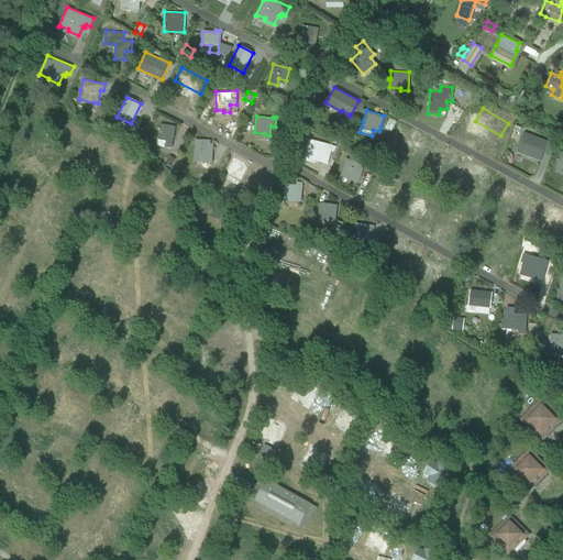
[(170,146),(175,125),(161,123),(157,139),(166,140),(165,145),(170,146)]
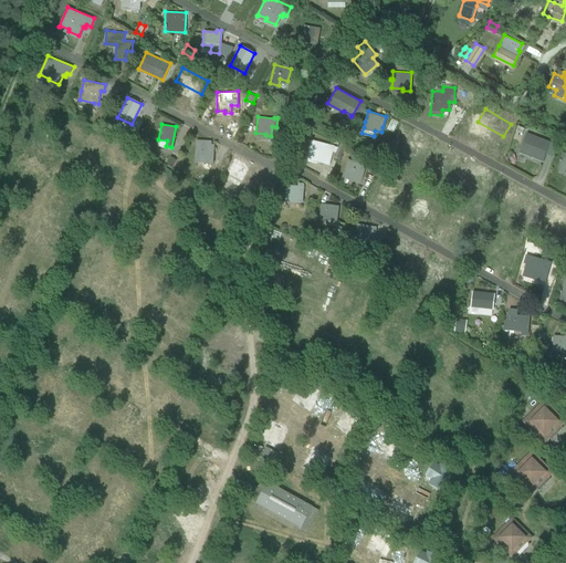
[(526,132),(519,150),(520,150),(520,149),(527,153),(527,154),(543,159),(549,142),(526,132)]
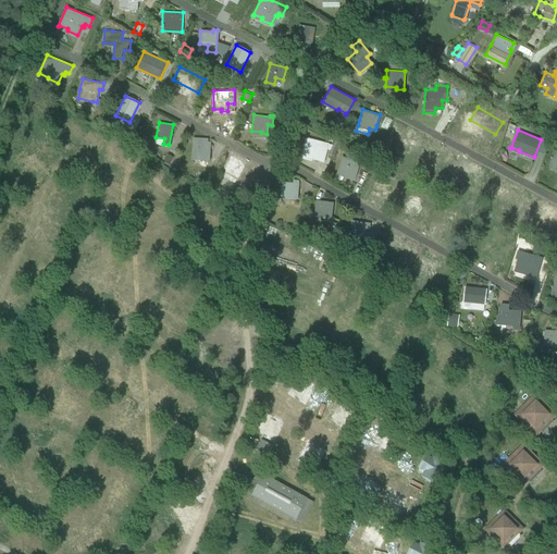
[(210,149),(210,142),(207,142),(208,138),(193,137),(192,155),(200,156),(200,158),(206,158),(206,159),(209,160),(209,155),(206,154),(207,149),(210,149)]
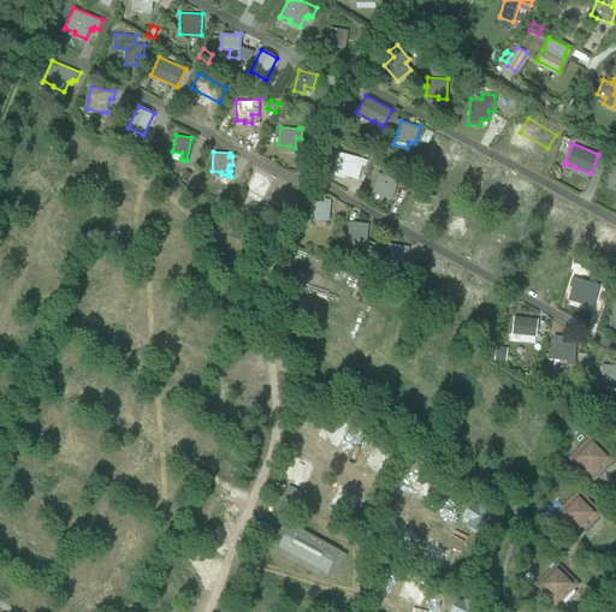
[(345,174),(357,177),(363,158),(359,156),(338,152),(333,168),(347,172),(345,174)]
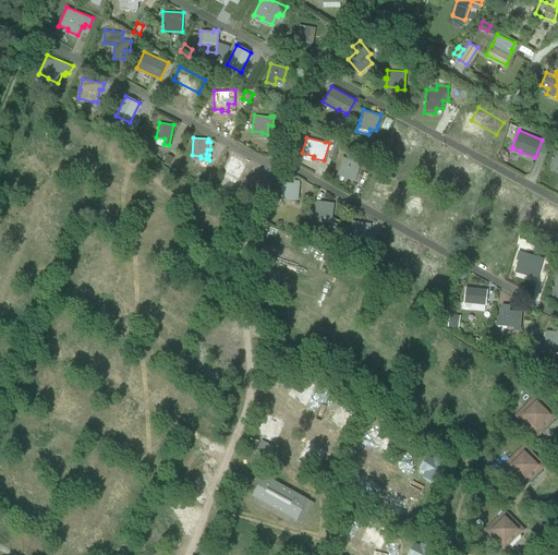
[(329,153),(335,155),(341,141),(335,139),(329,153)]
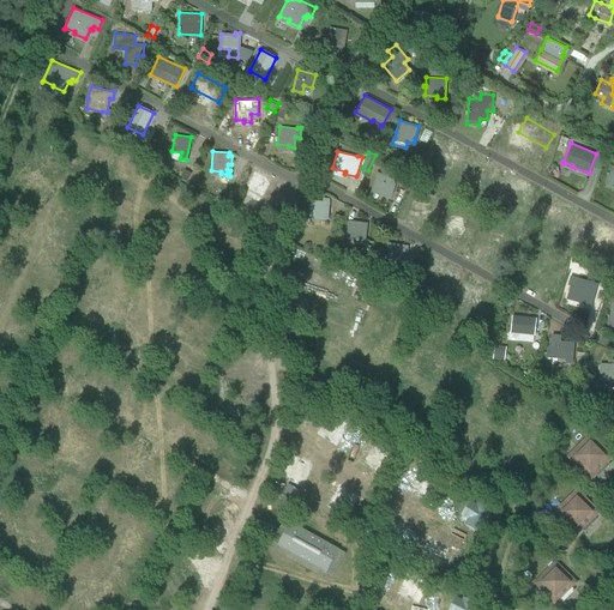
[(184,169),(180,175),(187,180),(191,173),(184,169)]
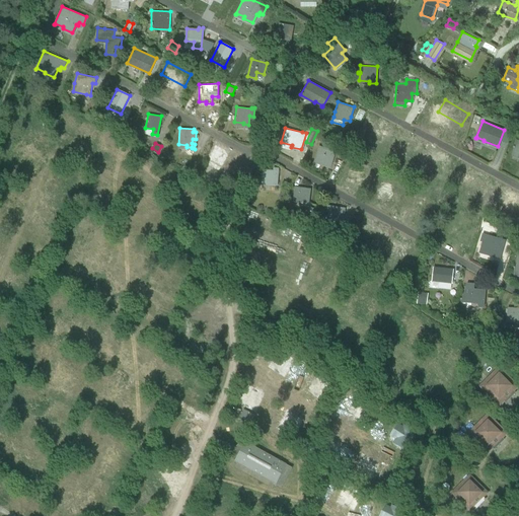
[(215,143),(204,166),(218,173),(228,150),(215,143)]
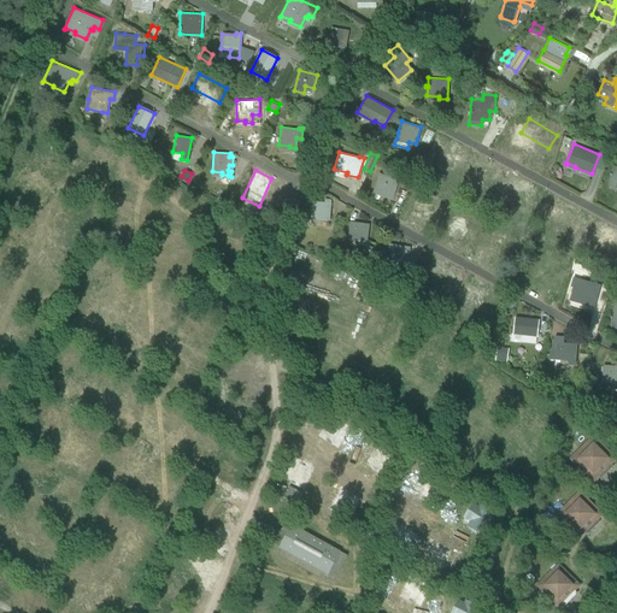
[(392,198),(398,180),(380,174),(374,188),(386,193),(385,195),(392,198)]
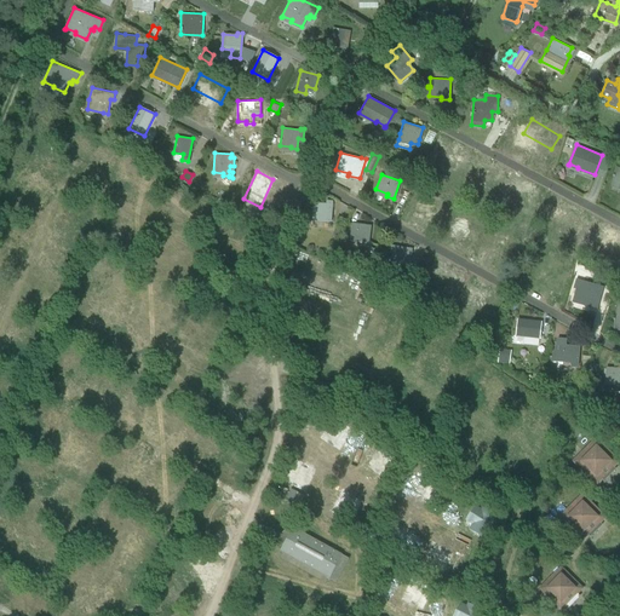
[(406,177),(403,186),(411,189),(414,180),(406,177)]
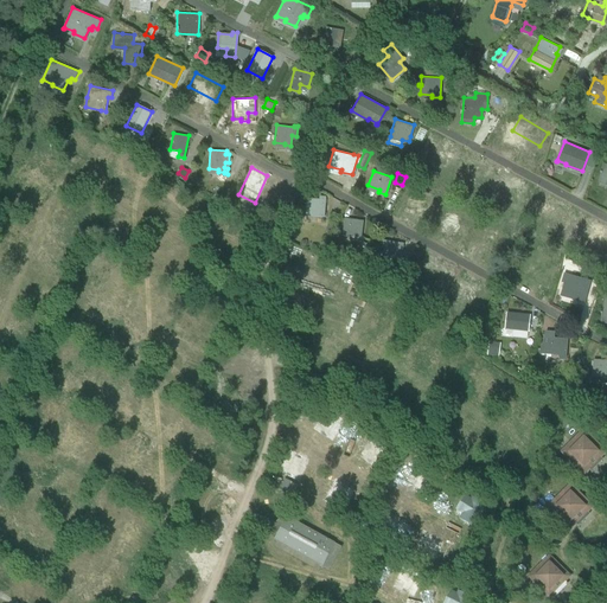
[(410,185),(397,207),(408,213),(421,191),(410,185)]
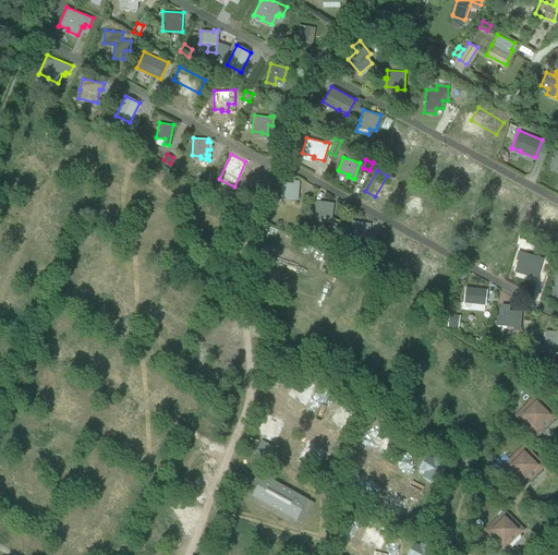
[(293,182),(282,181),(281,196),(298,197),(299,180),(294,180),(293,182)]
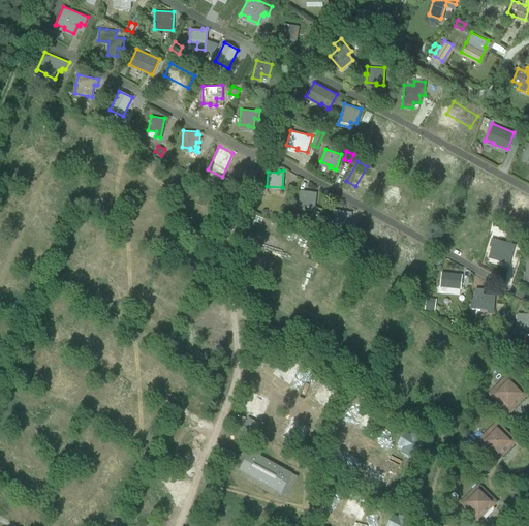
[(314,207),(316,191),(301,189),(299,203),(306,204),(306,206),(314,207)]
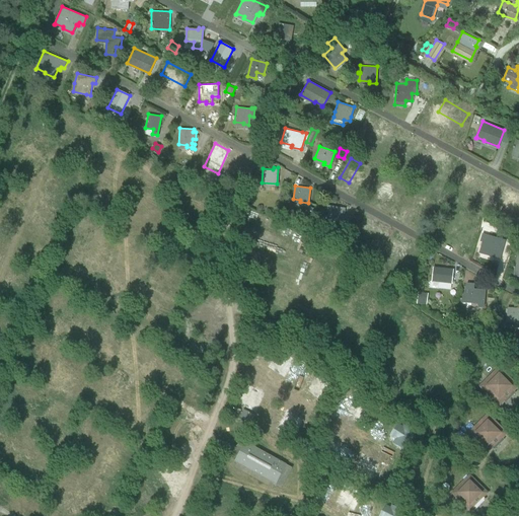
[(499,256),(503,244),(504,239),(483,233),(480,239),(483,240),(479,248),(494,252),(493,254),(499,256)]
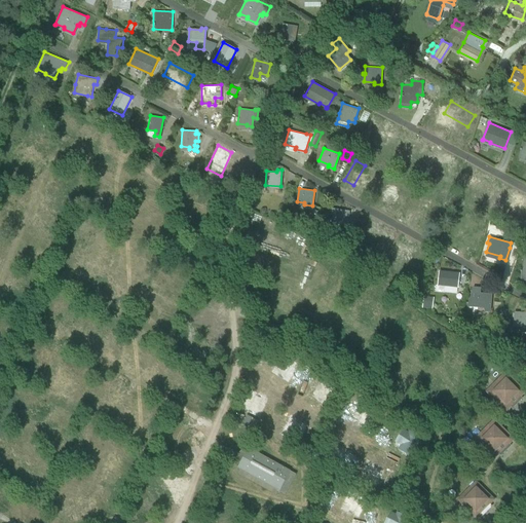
[(457,289),(458,275),(446,274),(447,272),(442,272),(440,287),(457,289)]
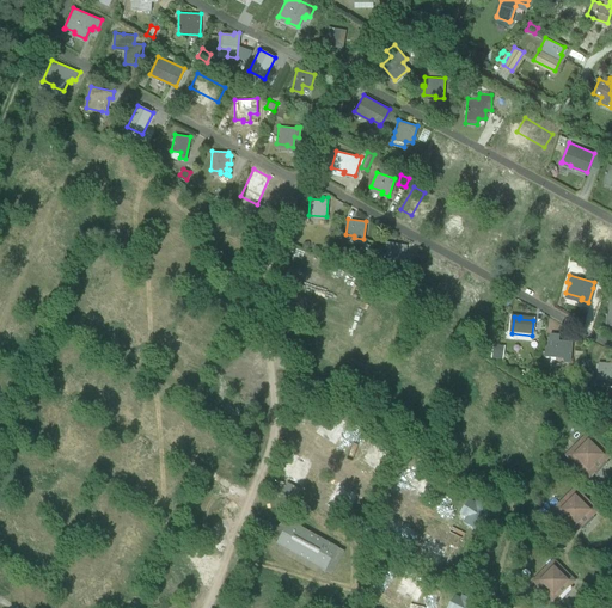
[(570,357),(571,341),(557,339),(558,333),(550,332),(544,351),(564,354),(564,356),(570,357)]
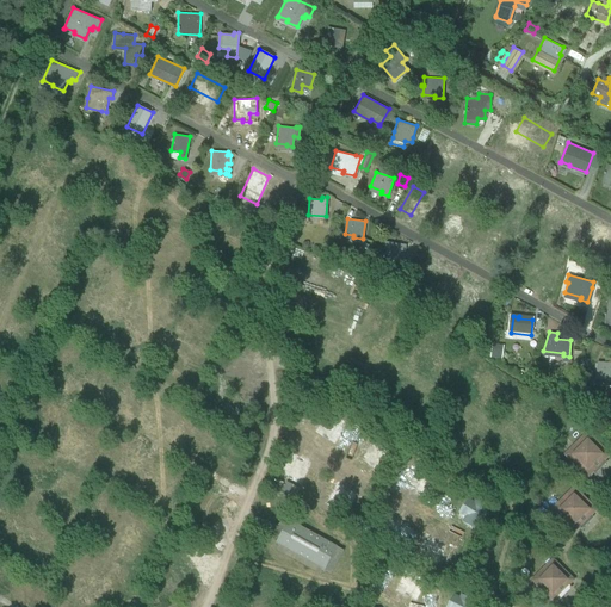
[(597,376),(610,377),(610,361),(598,361),(597,376)]
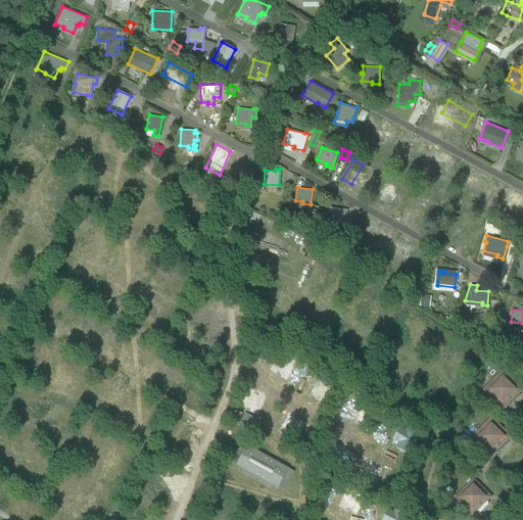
[(519,385),(505,371),(500,371),(485,385),(485,390),(501,405),(505,405),(508,402),(509,404),(518,394),(517,392),(519,390),(519,385)]
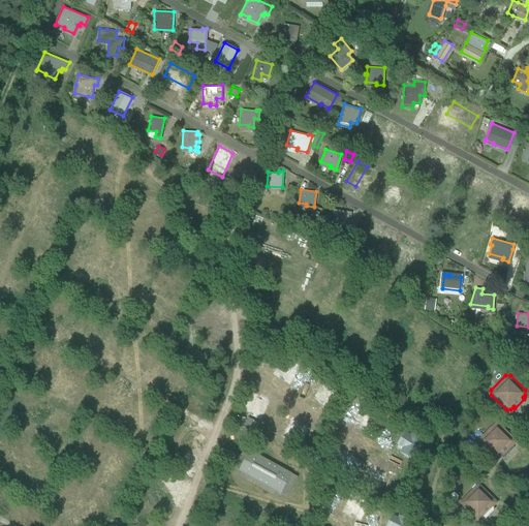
[(317,385),(313,398),(331,405),(335,393),(317,385)]
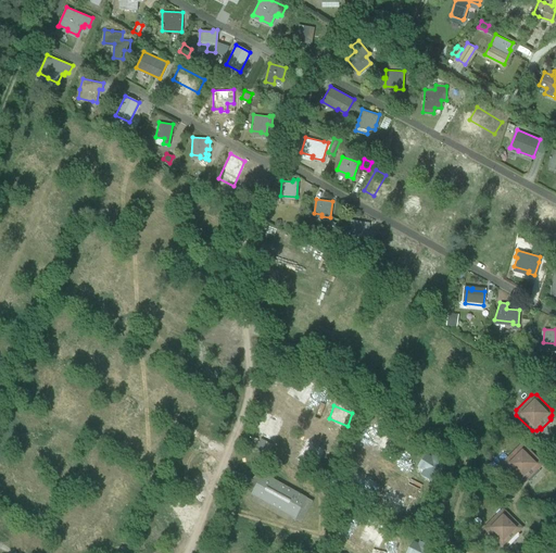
[(282,422),(278,420),(279,413),(264,410),(258,434),(279,438),(282,422)]
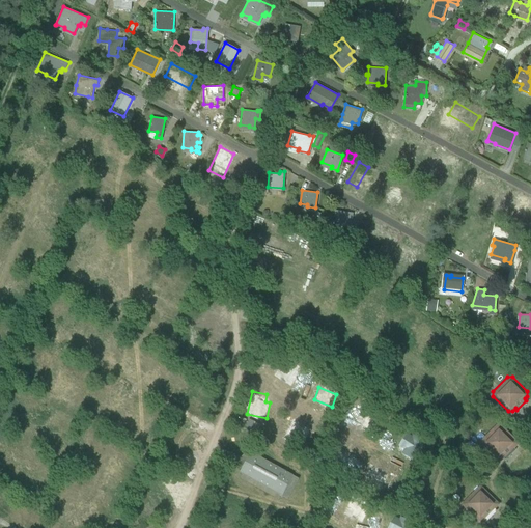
[(356,421),(369,428),(378,415),(363,407),(356,421)]
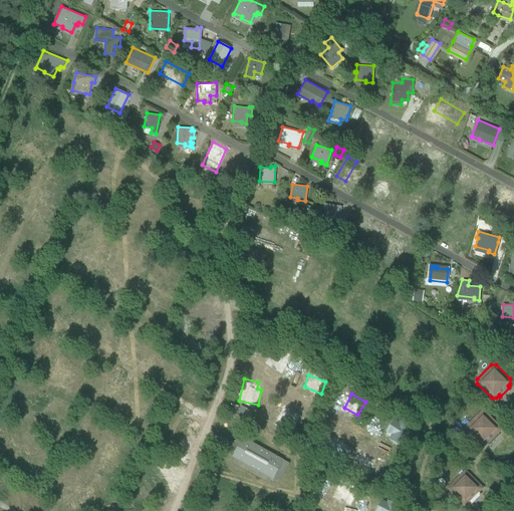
[(286,403),(275,421),(290,430),(300,411),(286,403)]
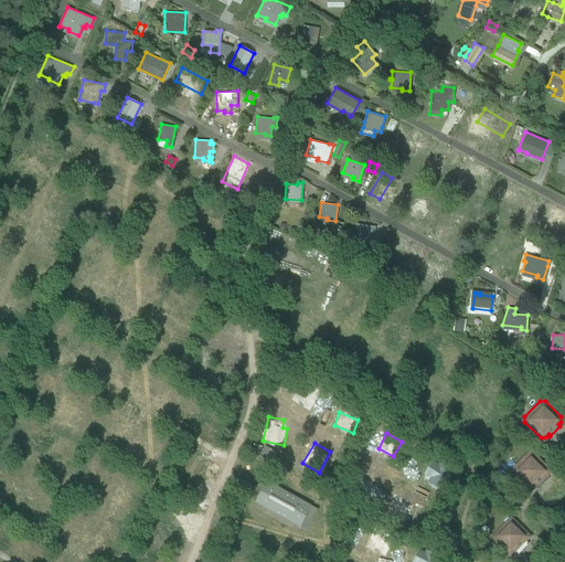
[(265,444),(260,452),(273,457),(276,449),(265,444)]
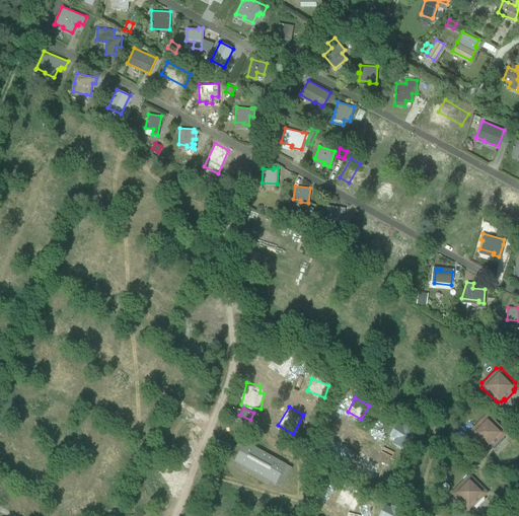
[(504,429),(490,415),(485,415),(470,429),(470,434),(485,448),(490,448),(492,445),(494,447),(503,438),(502,436),(504,434),(504,429)]
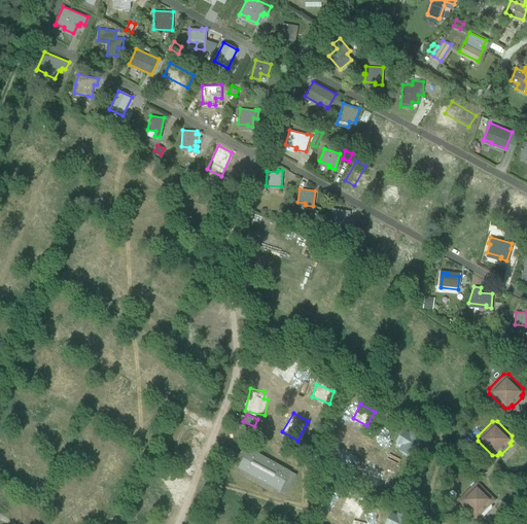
[(394,446),(413,455),(423,435),(405,426),(394,446)]
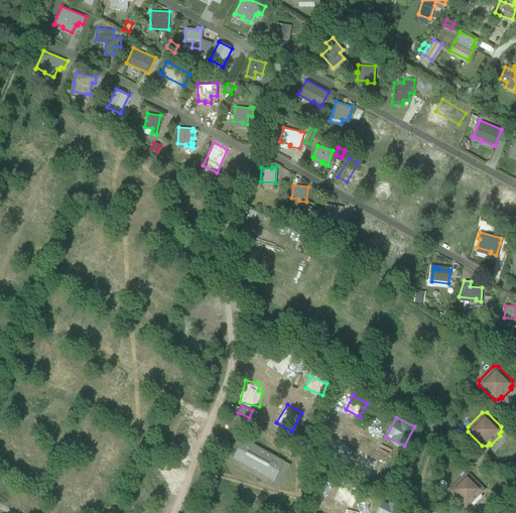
[(234,458),(271,479),(271,478),(277,482),(288,463),(282,459),(244,438),(241,443),(236,441),(232,449),(237,452),(234,458)]
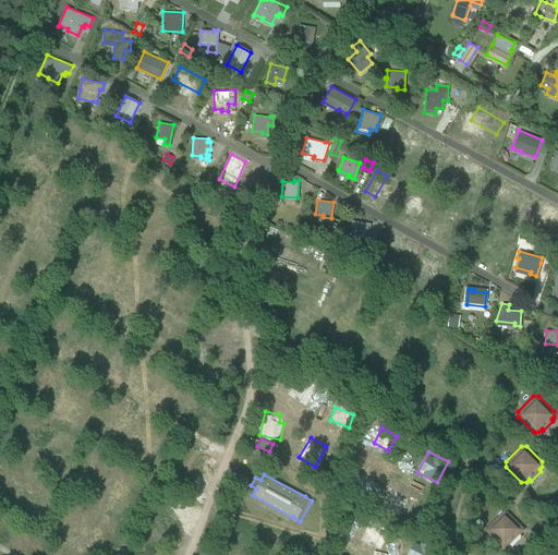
[(407,499),(402,498),(404,490),(387,485),(381,505),(403,511),(407,499)]
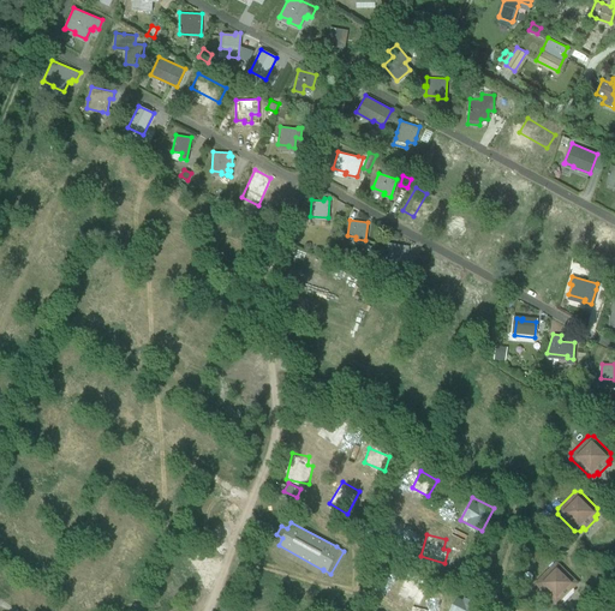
[(574,579),(559,563),(554,563),(537,579),(538,583),(554,600),(559,600),(561,597),(563,599),(574,589),(572,587),(574,583),(574,579)]
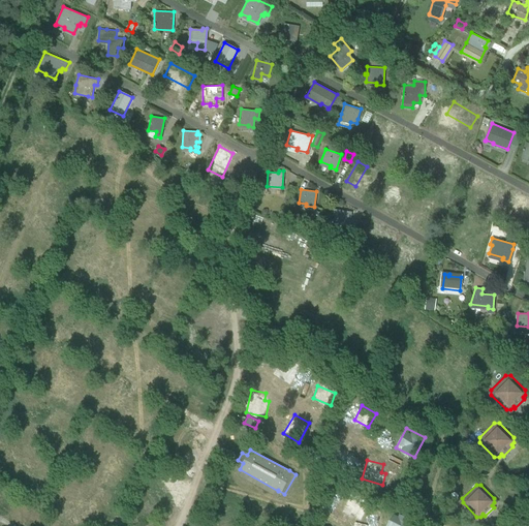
[(347,497),(342,509),(363,518),(367,505),(347,497)]
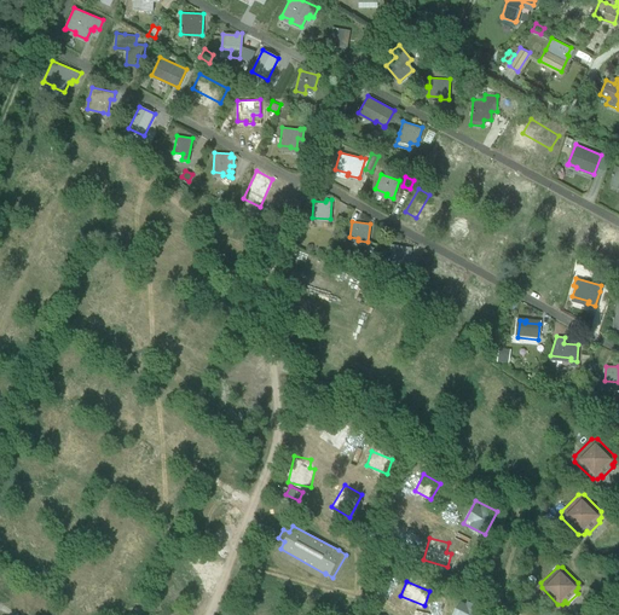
[(458,597),(451,614),(469,614),(474,603),(458,597)]
